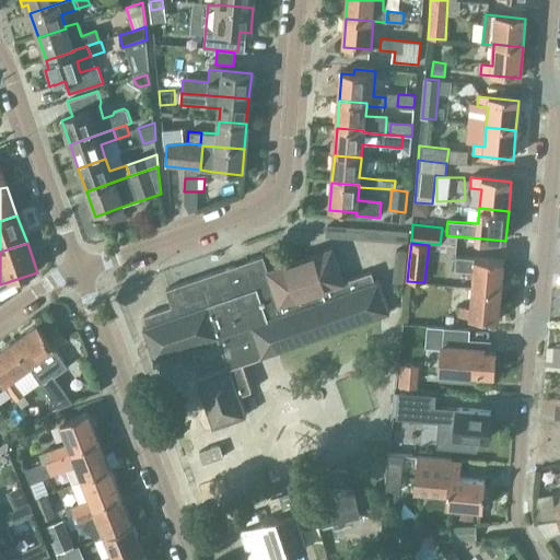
[(267,271),(263,258),(166,291),(172,307),(143,317),(147,327),(142,328),(154,361),(179,352),(186,364),(195,362),(191,348),(218,338),(228,369),(196,380),(212,429),(246,417),(238,396),(252,392),(242,364),(389,313),(377,281),(373,283),(370,275),(341,283),(330,249),(267,271)]
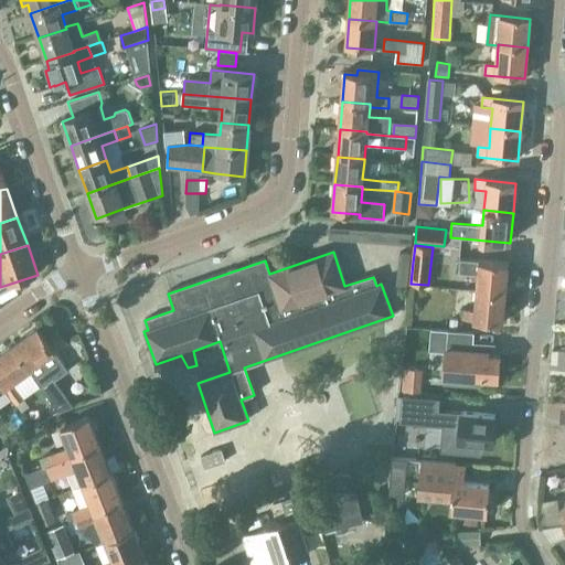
[(509,265),(460,260),(459,273),(478,274),(476,292),(505,295),(509,265)]
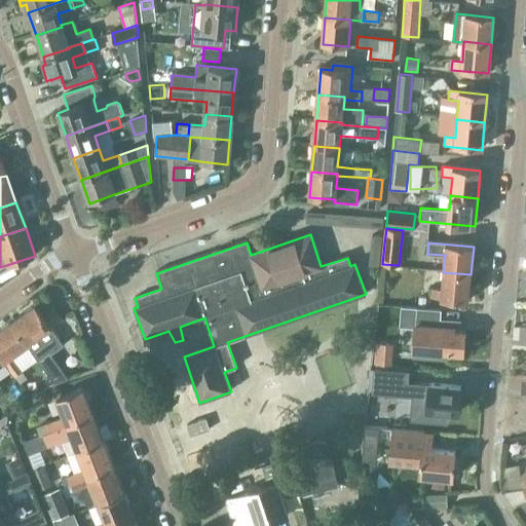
[(471,274),(443,272),(442,290),(431,290),(431,299),(468,302),(471,274)]
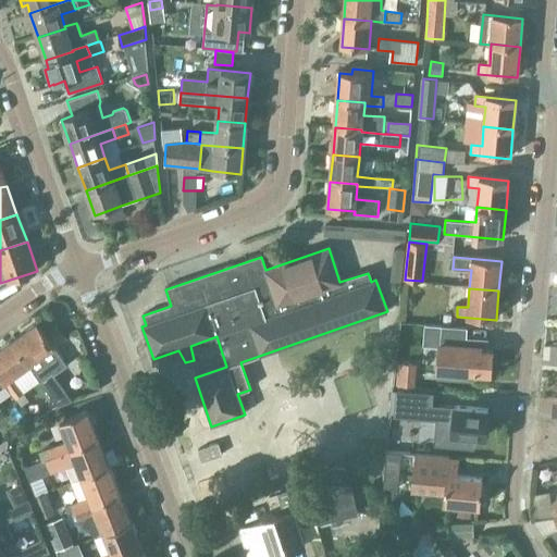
[(54,347),(37,323),(12,341),(29,366),(28,367),(57,407),(71,401),(52,375),(66,366),(53,348),(54,347)]
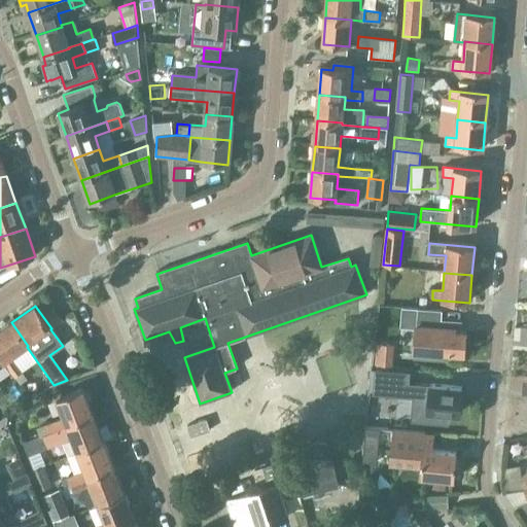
[(440,321),(441,311),(406,308),(403,324),(416,325),(416,329),(415,329),(414,350),(415,350),(414,358),(445,360),(446,352),(464,354),(465,332),(454,332),(455,322),(440,321)]
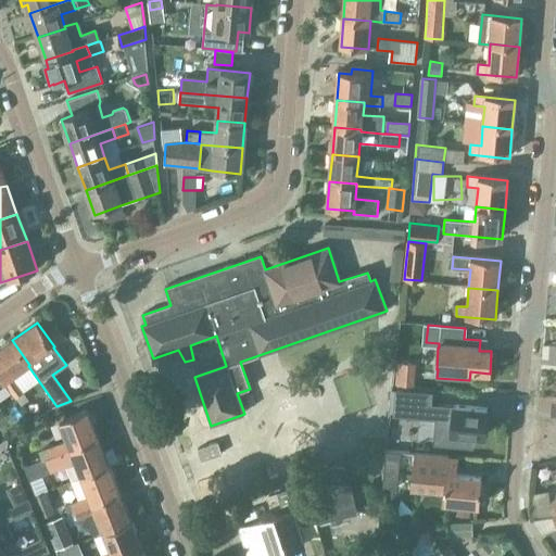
[(12,340),(0,349),(0,374),(5,382),(3,383),(15,400),(16,399),(22,406),(28,402),(24,394),(23,393),(39,381),(28,366),(29,365),(12,340)]
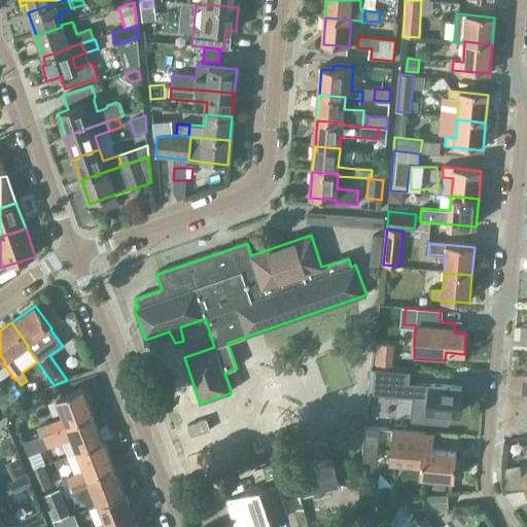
[(375,365),(393,366),(394,344),(377,343),(375,365)]
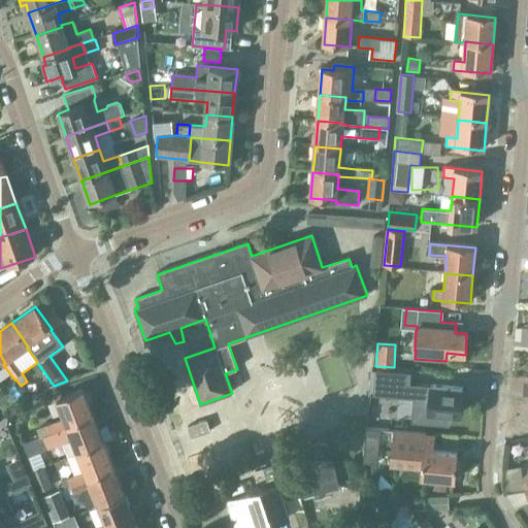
[(340,355),(316,363),(327,395),(351,387),(340,355)]
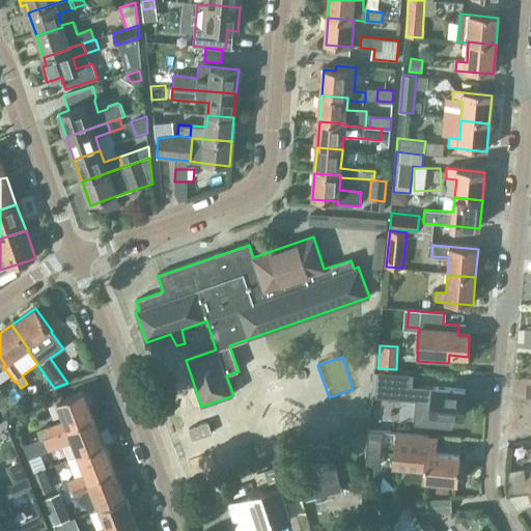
[(376,397),(409,399),(409,390),(410,390),(411,389),(412,376),(379,373),(376,397)]
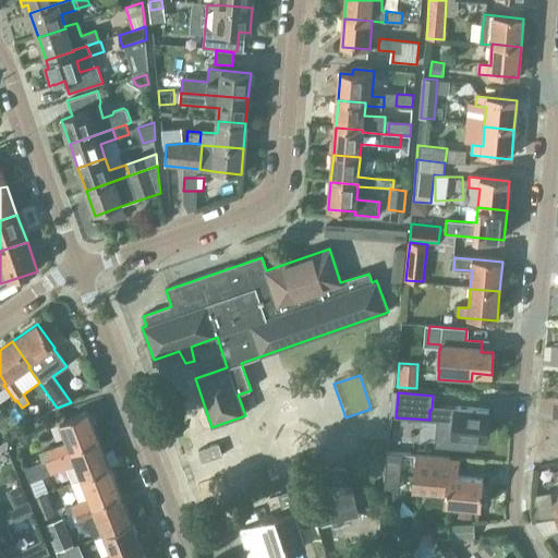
[(429,410),(429,420),(439,421),(455,422),(453,436),(487,439),(489,411),(456,408),(456,409),(440,408),(440,409),(432,409),(431,410),(429,410)]
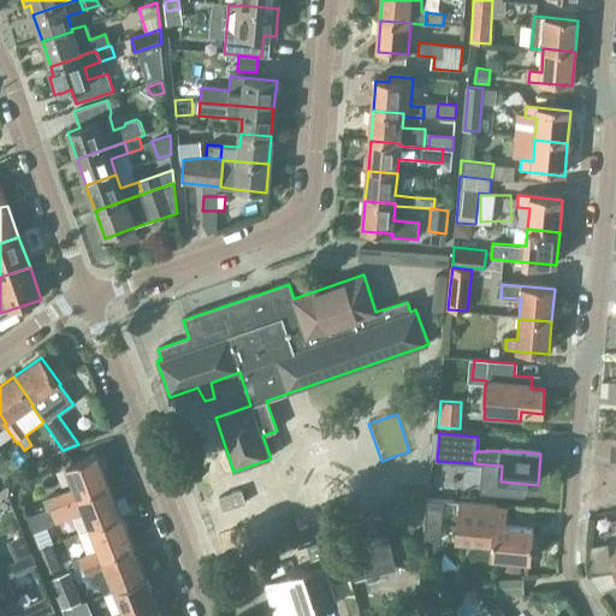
[(54,498),(43,503),(47,510),(47,511),(51,509),(108,487),(96,455),(65,468),(75,490),(54,498)]
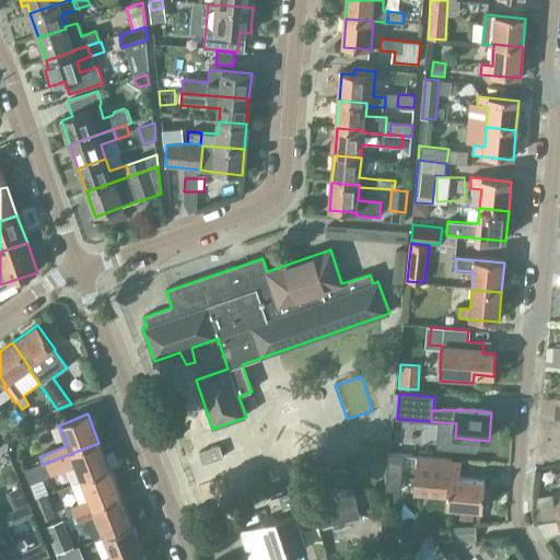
[(109,470),(98,443),(46,463),(51,476),(76,466),(82,481),(109,470)]
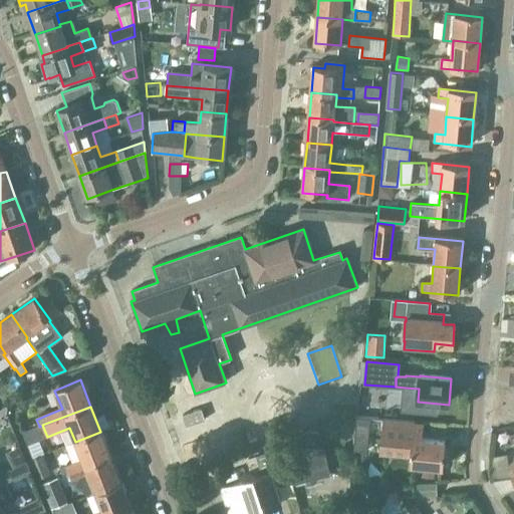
[(186,427),(205,421),(201,411),(182,417),(186,427)]
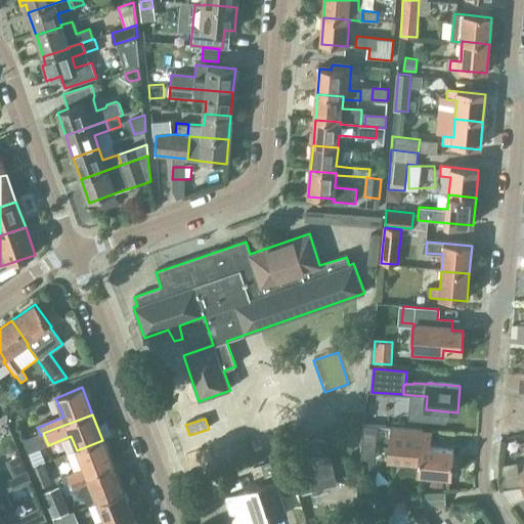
[(363,424),(360,457),(375,459),(378,425),(363,424)]
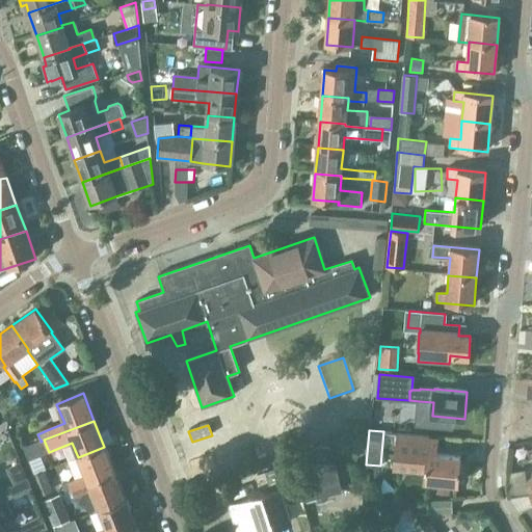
[(398,435),(396,453),(401,453),(400,469),(426,471),(426,481),(458,484),(458,482),(463,482),(463,481),(464,468),(460,468),(461,457),(436,455),(428,454),(429,437),(398,435)]
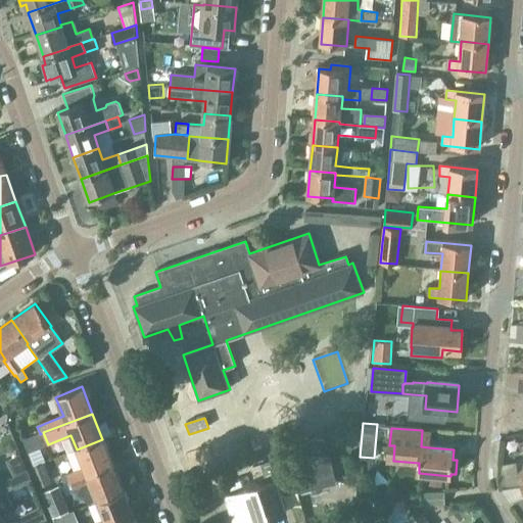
[(40,434),(40,433),(22,439),(28,452),(48,444),(43,432),(40,434)]
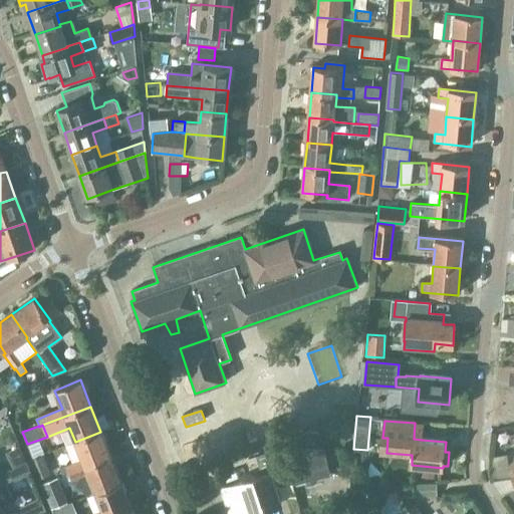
[(297,445),(317,446),(318,432),(298,430),(297,445)]
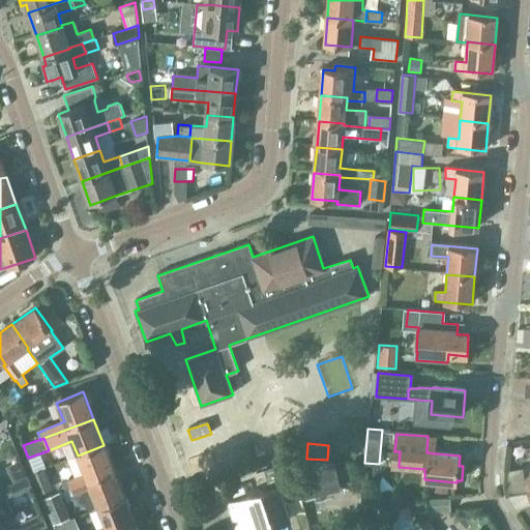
[(104,445),(78,455),(85,474),(67,481),(70,489),(114,471),(104,445)]
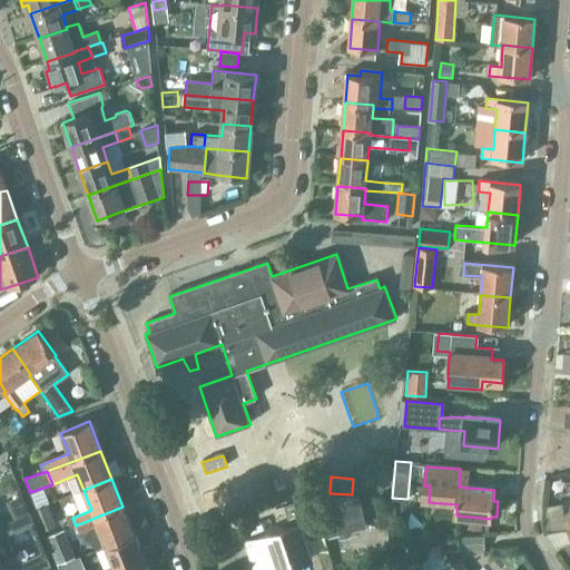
[(315,493),(325,536),(366,527),(360,498),(315,493)]
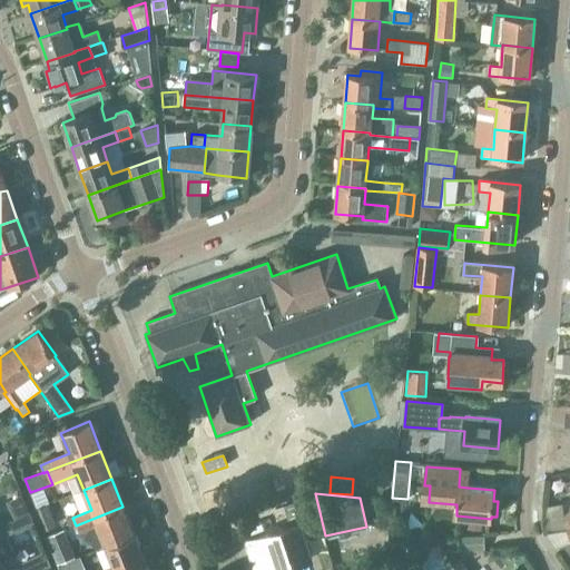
[(312,495),(284,505),(288,519),(316,509),(312,495)]
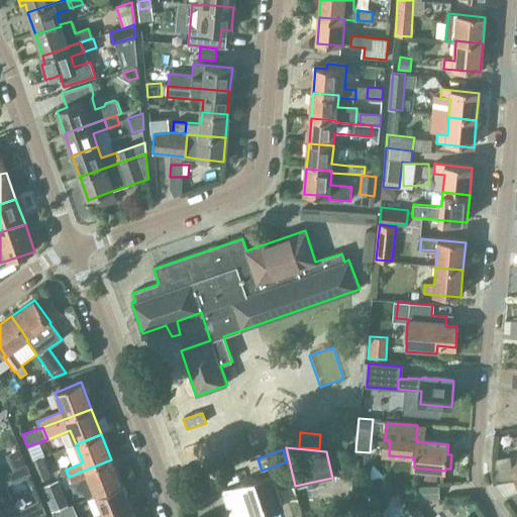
[(121,485),(111,459),(69,477),(72,484),(88,478),(95,496),(121,485)]
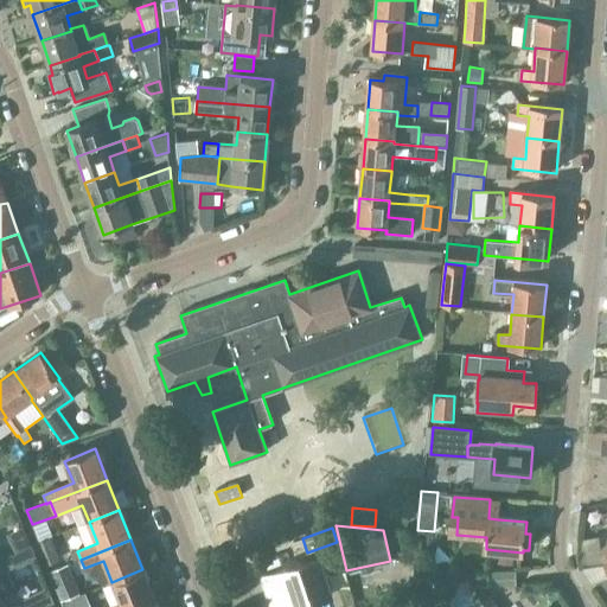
[(0,576),(6,574),(5,574),(37,557),(30,545),(0,560),(0,576)]
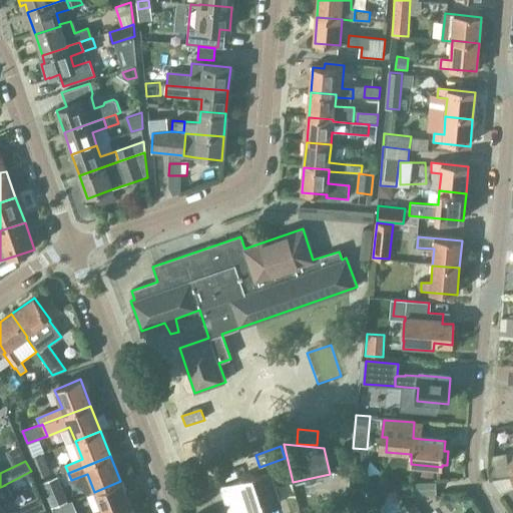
[(247,512),(283,501),(273,471),(220,488),(228,512),(247,512)]
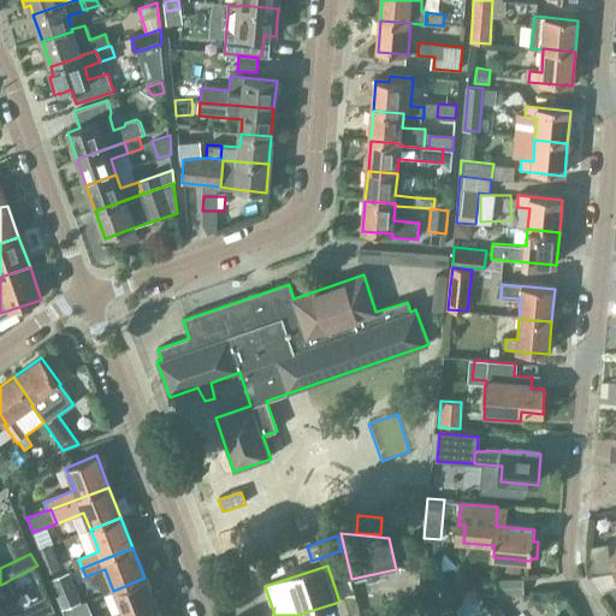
[(69,572),(51,579),(55,592),(73,585),(69,572)]
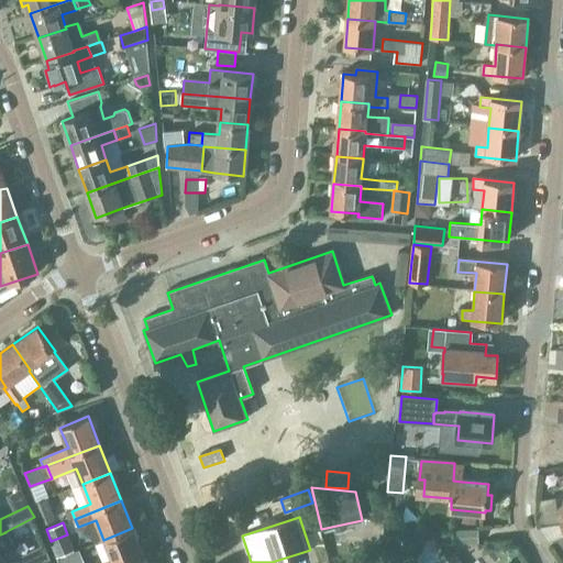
[(128,562),(144,556),(132,528),(103,540),(112,560),(103,562),(128,562)]
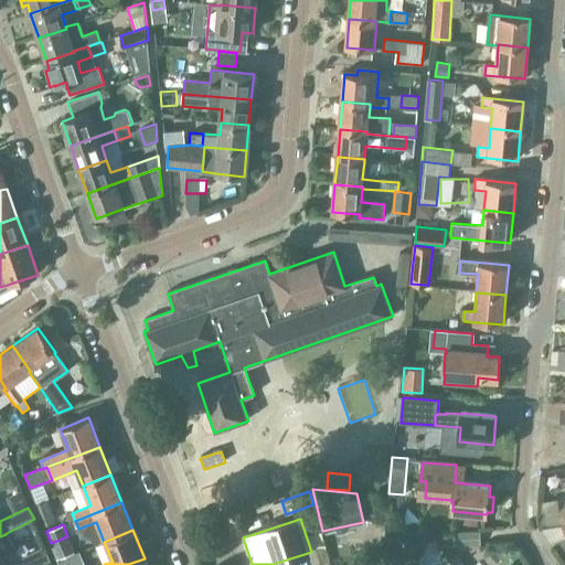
[(454,531),(454,537),(455,547),(481,546),(481,530),(454,531)]
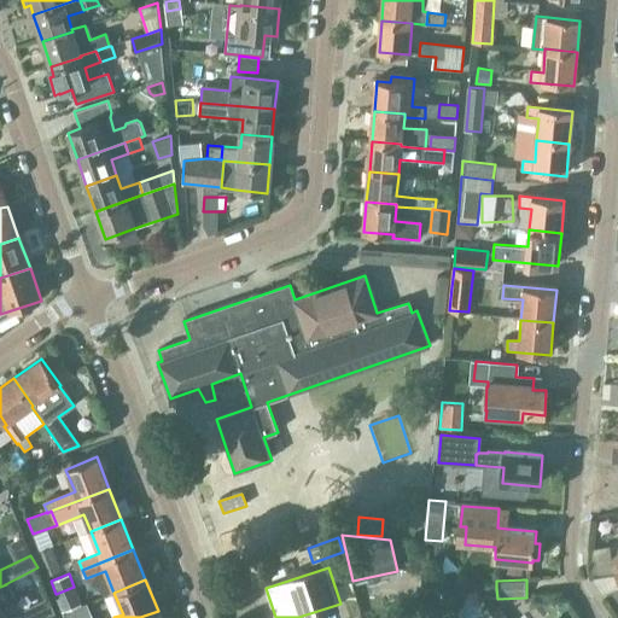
[(0,617),(45,617),(53,614),(46,599),(6,617),(5,617),(0,607),(13,600),(6,584),(0,587),(0,617)]
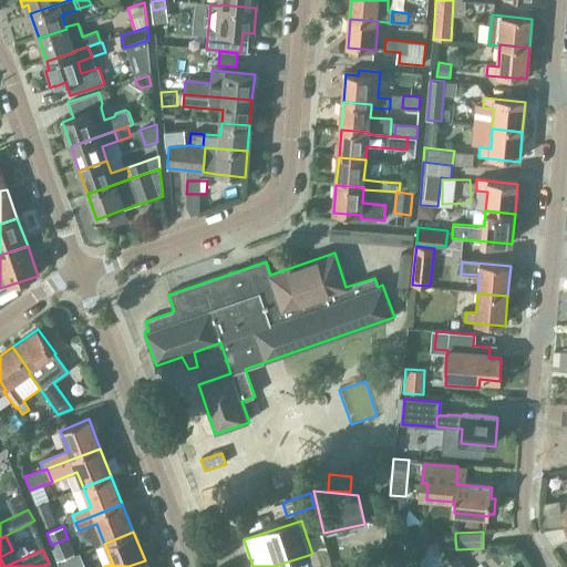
[(444,566),(465,566),(457,556),(444,566)]
